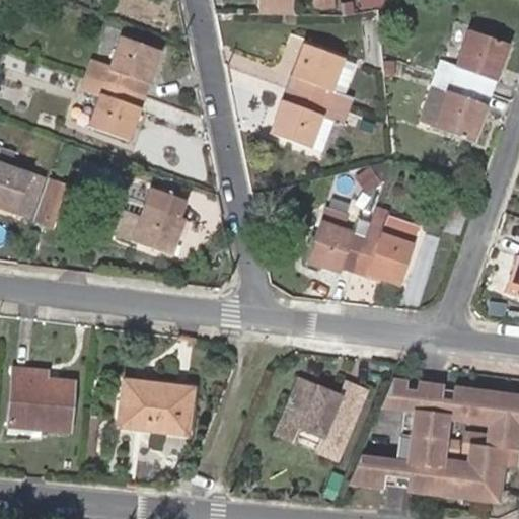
[(261,0),(262,17),(298,16),(294,0),(261,0)]
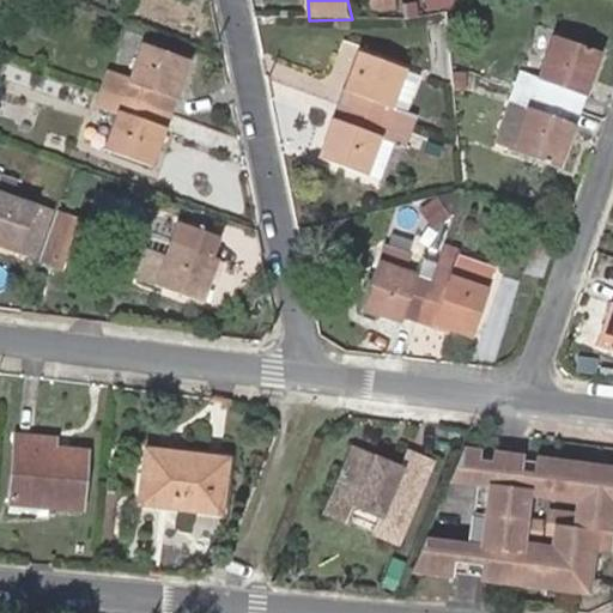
[(371,0),(375,12),(396,8),(394,0),(371,0)]
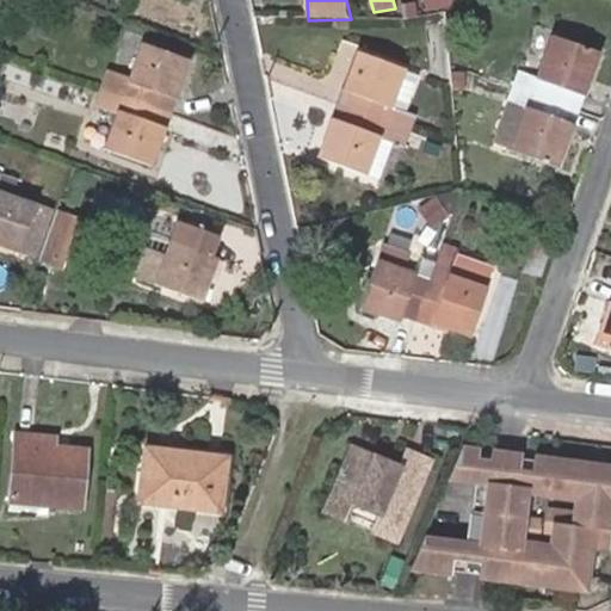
[(532,88),(574,103),(580,87),(582,88),(587,74),(592,75),(600,50),(553,34),(542,59),(525,51),(513,81),(532,88)]
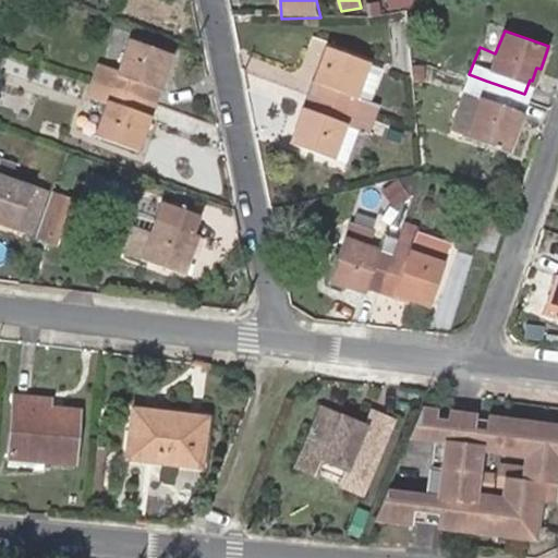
[(94,77),(110,83),(146,97),(150,84),(154,85),(159,71),(164,72),(170,51),(126,36),(114,70),(99,64),(94,77)]
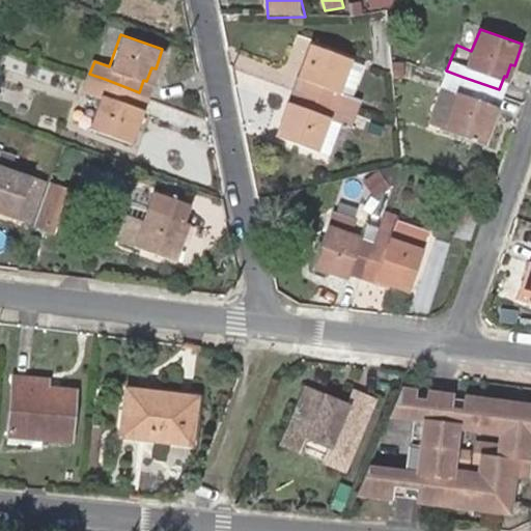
[(304,79),(302,78),(308,64),(303,62),(310,44),(308,43),(295,75),(300,77),(294,91),(299,92),(304,79)]
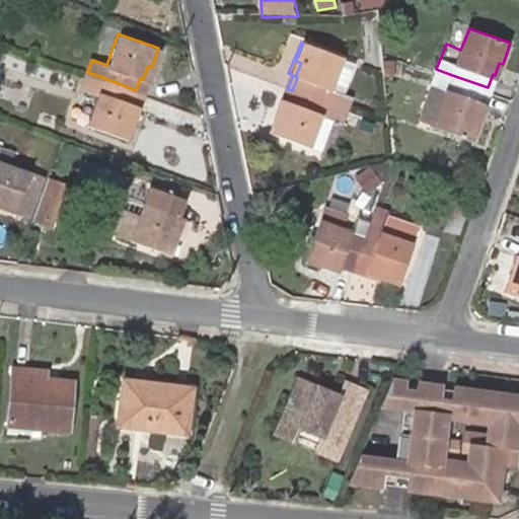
[(297,77),(292,90),(324,103),(348,110),(352,99),(345,96),(357,63),(342,58),(303,43),(296,61),(301,63),(295,76),(297,77)]
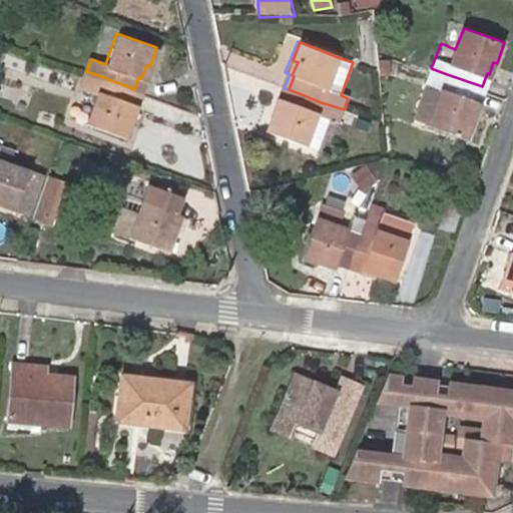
[(493,62),(489,74),(494,76),(506,43),(504,42),(497,63),(493,62)]
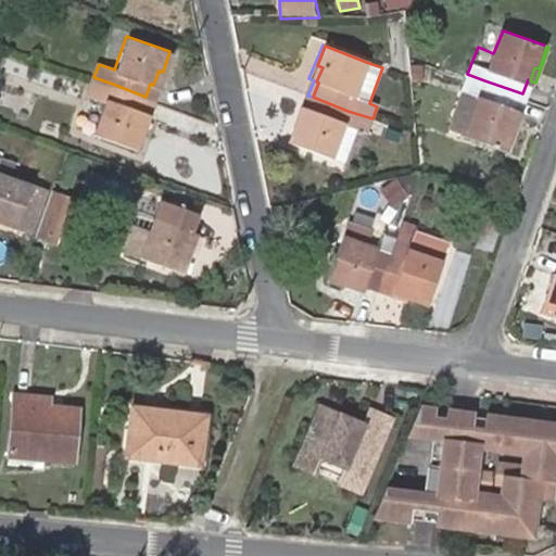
[(159,71),(153,85),(150,84),(146,97),(155,100),(160,87),(172,52),(169,51),(163,72),(159,71)]
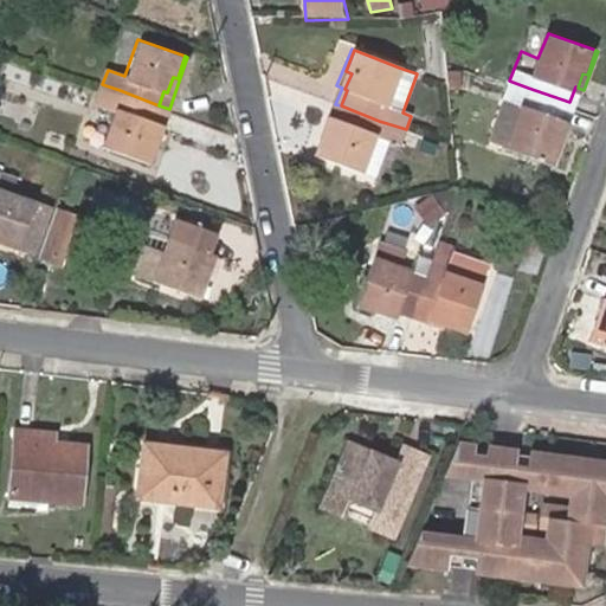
[(461,73),(450,75),(451,91),(463,90),(461,73)]
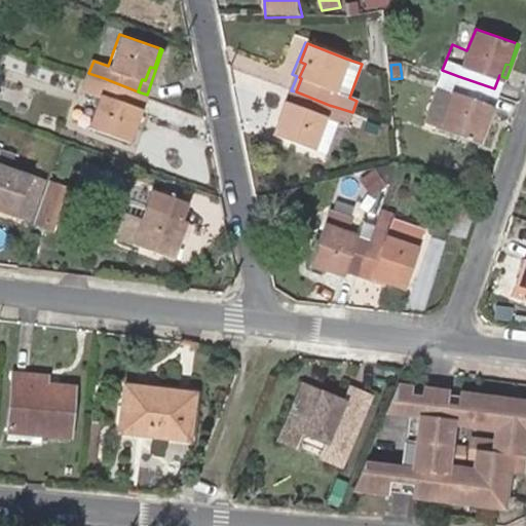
[(489,102),(494,88),(458,76),(442,70),(437,86),(440,87),(452,91),(446,107),(440,123),(481,139),(489,116),(486,115),(491,103),(489,102)]
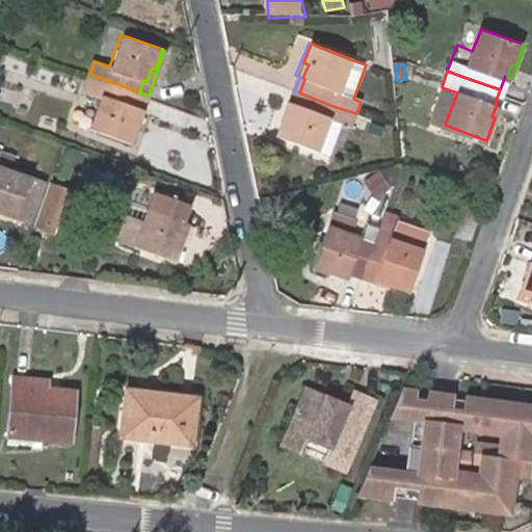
[(99,97),(88,127),(129,141),(135,123),(131,121),(136,107),(134,105),(139,92),(105,79),(89,74),(83,91),(99,97)]
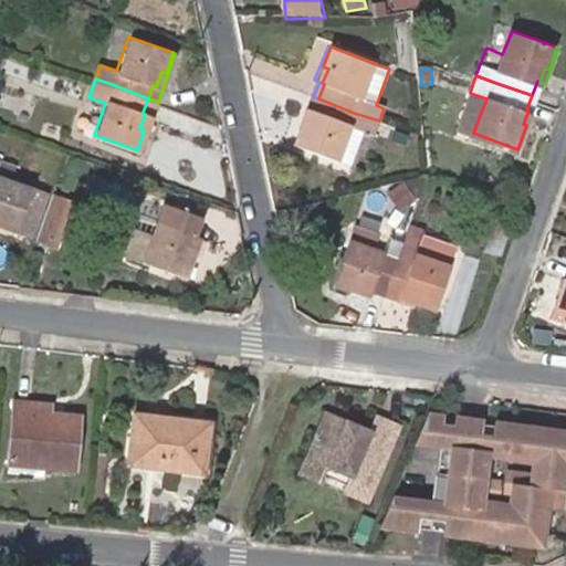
[(480,115),(486,98),(473,94),(467,109),(480,115)]
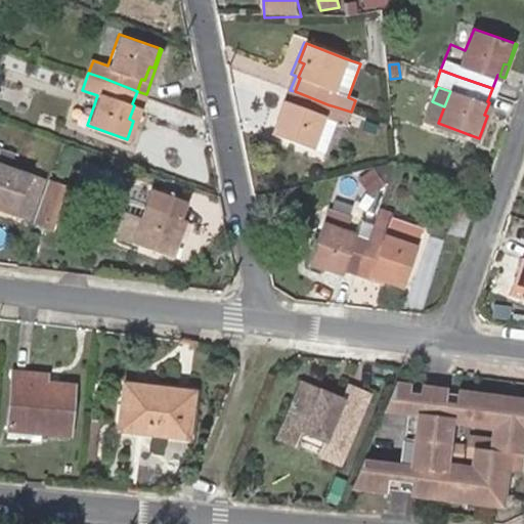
[(284,117),(289,103),(290,103),(295,91),(290,90),(285,102),(281,100),(269,132),(272,134),(279,115),(284,117)]
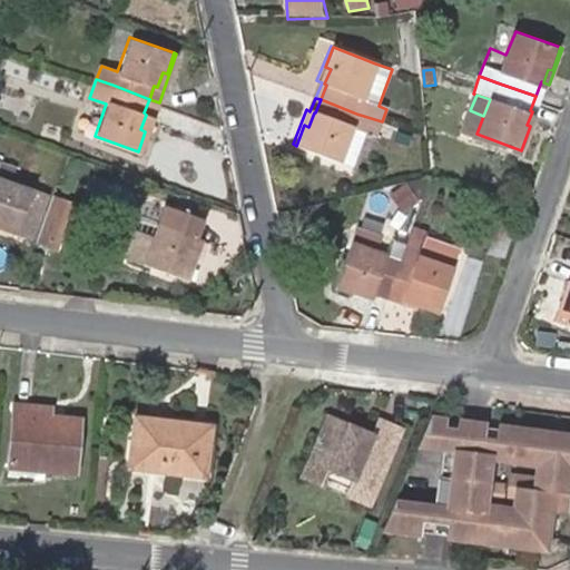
[(140,153),(154,117),(159,102),(149,99),(144,112),(146,115),(140,129),(145,131),(138,151),(140,153)]
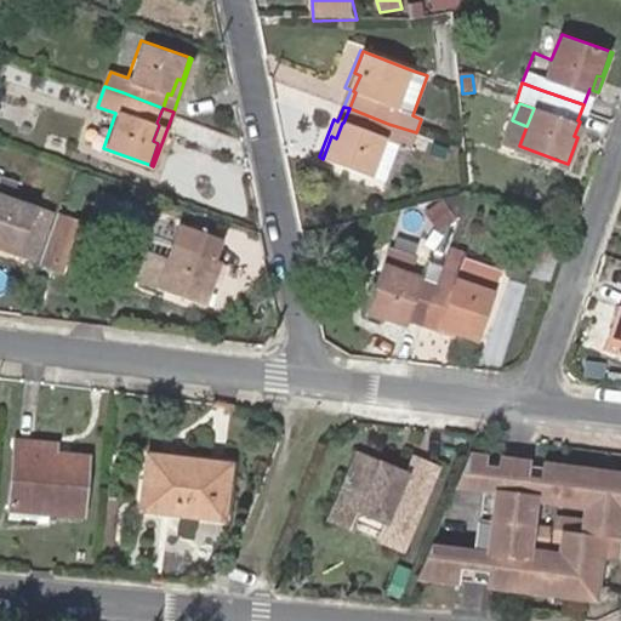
[(388,124),(349,108),(343,123),(342,123),(336,138),(331,136),(323,159),(368,175),(387,182),(400,148),(410,151),(416,132),(388,124)]
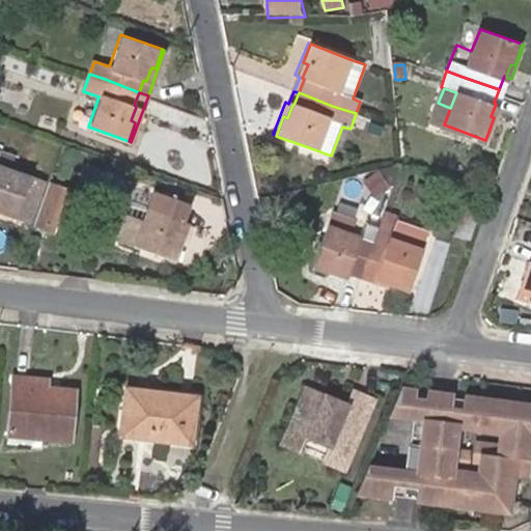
[(501,105),(496,104),(491,116),(494,117),(485,140),(487,140),(501,105)]
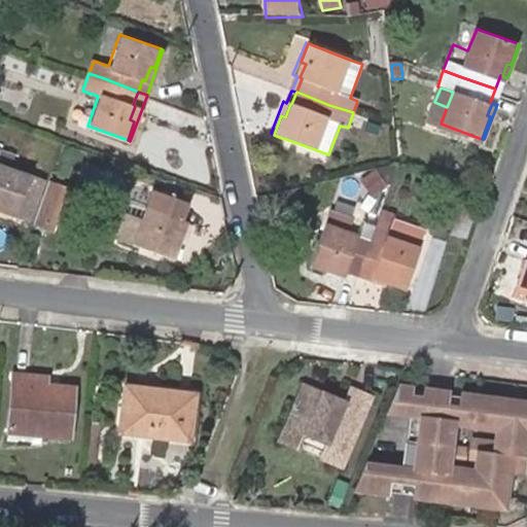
[(18,157),(1,151),(0,153),(0,161),(15,167),(18,157)]
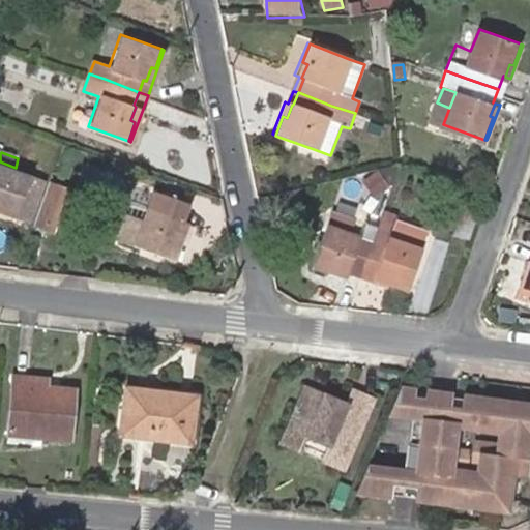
[(0,208),(15,213),(13,216),(30,222),(42,184),(26,178),(28,172),(16,168),(0,162),(0,154),(1,152),(0,152),(0,208)]
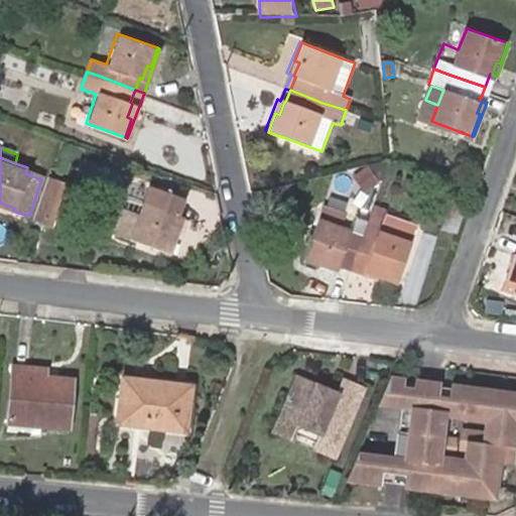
[(358,178),(377,188),(388,167),(369,157),(358,178)]
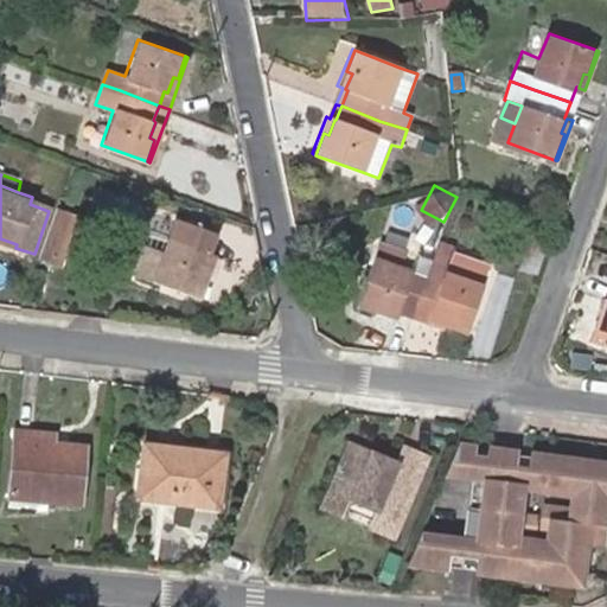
[(77,217),(59,210),(43,257),(61,263),(77,217)]
